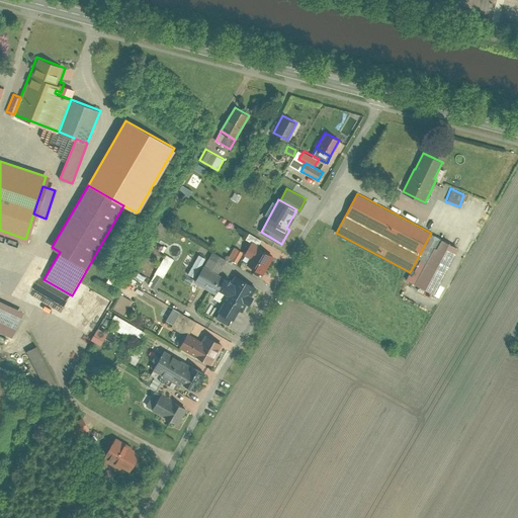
[(431,233),(410,272),(407,278),(434,293),(458,248),(431,233)]
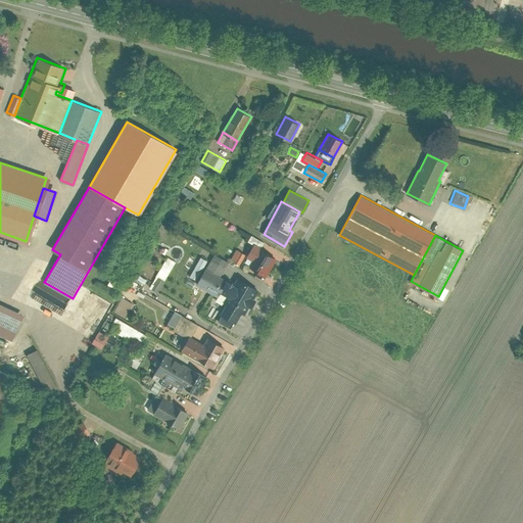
[(262,246),(254,243),(247,257),(253,260),(259,249),(262,246)]
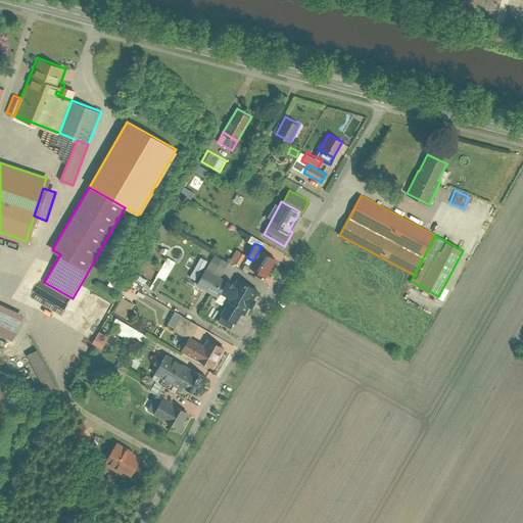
[(245,254),(237,249),(231,259),(239,265),(245,254)]
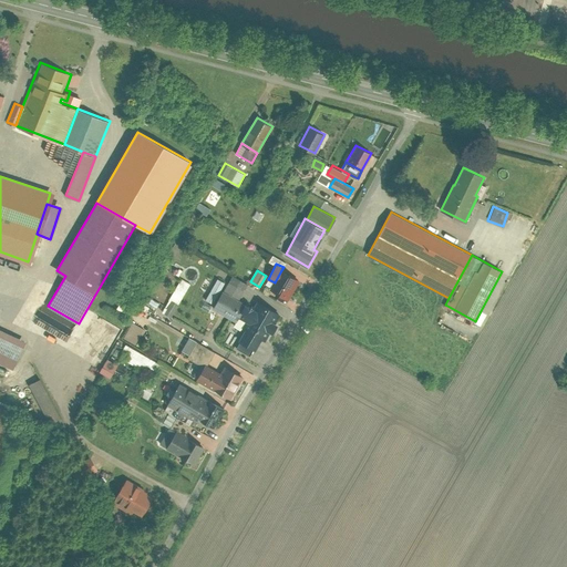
[(300,280),(281,270),(275,282),(271,289),(289,299),(300,280)]
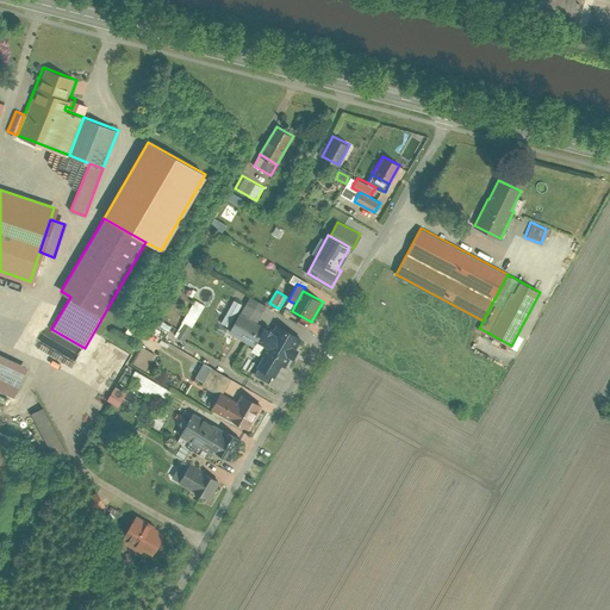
[(257,321),(266,305),(249,296),(240,311),(257,321)]
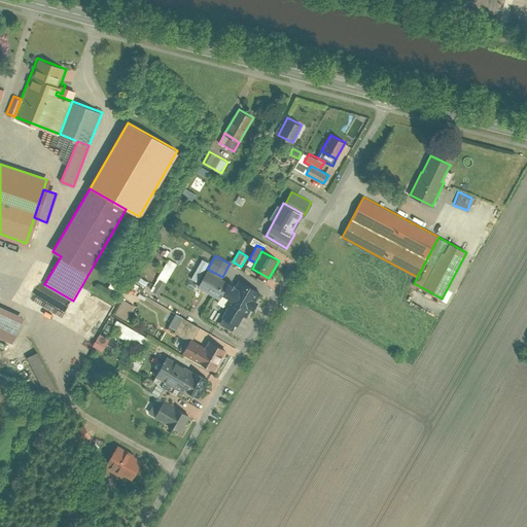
[(157,294),(176,264),(168,258),(149,290),(157,294)]
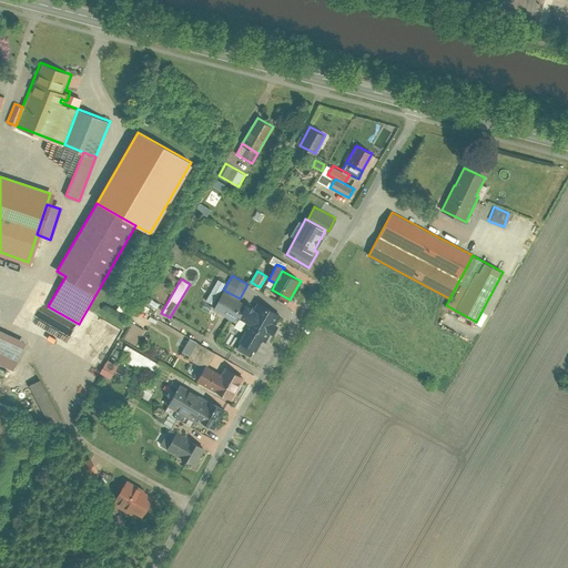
[(223,290),(213,310),(236,323),(240,317),(247,303),(240,298),(223,290)]
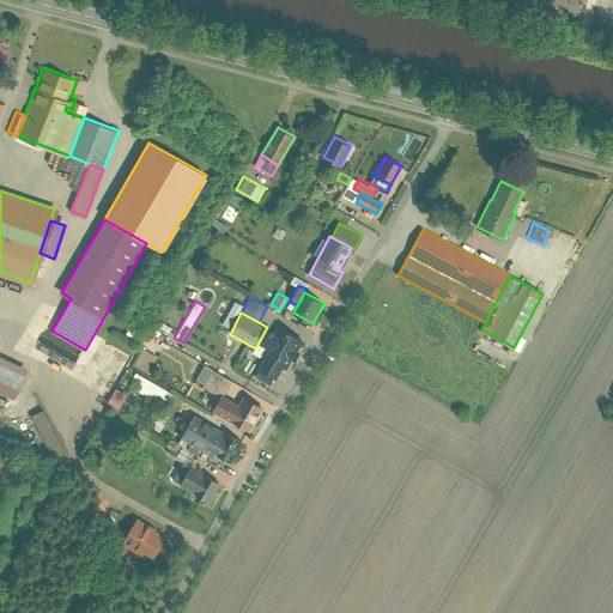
[(302,338),(278,325),(274,332),(266,346),(261,354),(263,356),(256,369),(259,370),(256,376),(271,383),(273,377),(275,378),(284,365),(286,368),(291,359),(292,360),(298,350),(296,349),(302,338)]
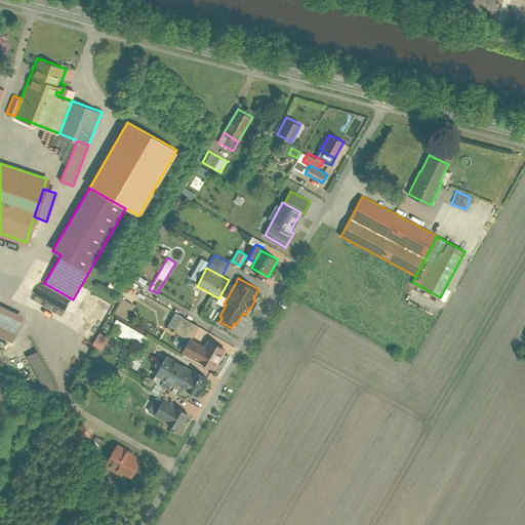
[(229,280),(221,293),(228,296),(235,284),(229,280)]
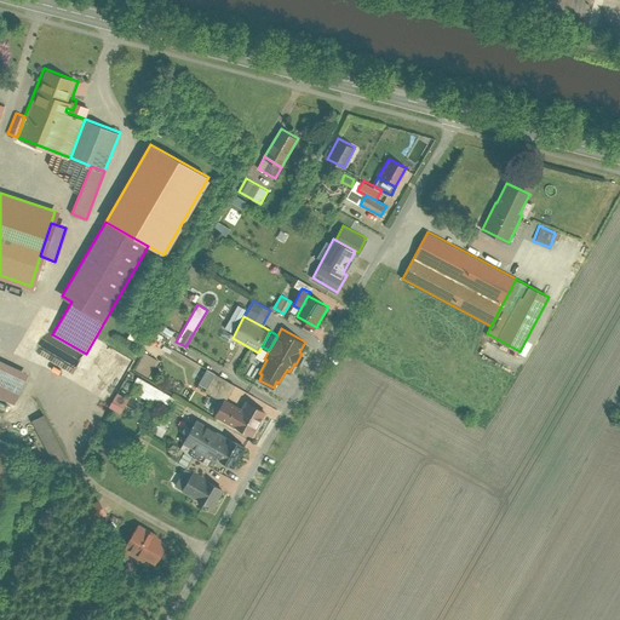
[(158,360),(144,352),(137,368),(149,375),(158,360)]
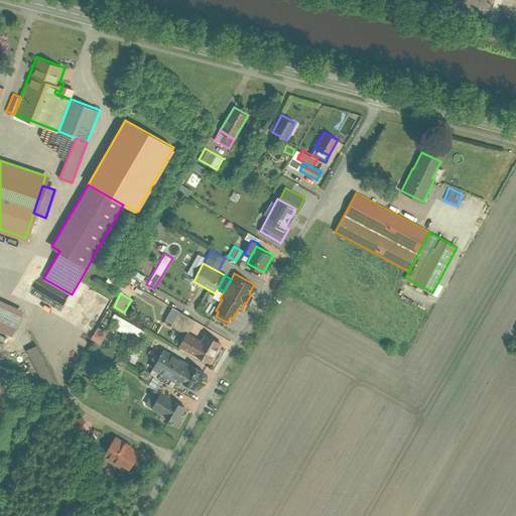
[(23,308),(0,298),(0,328),(12,334),(23,308)]
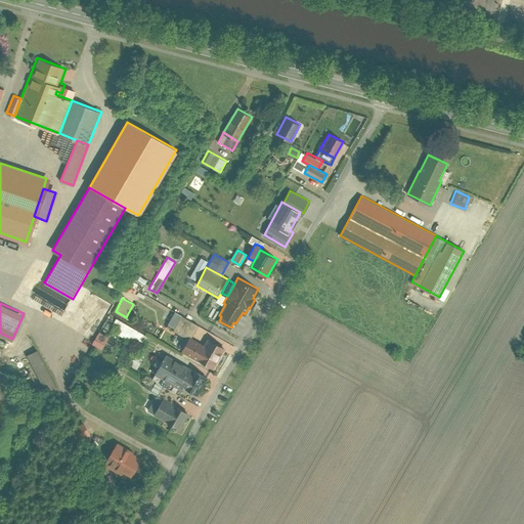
[(199,324),(175,312),(169,324),(190,336),(192,337),(199,324)]
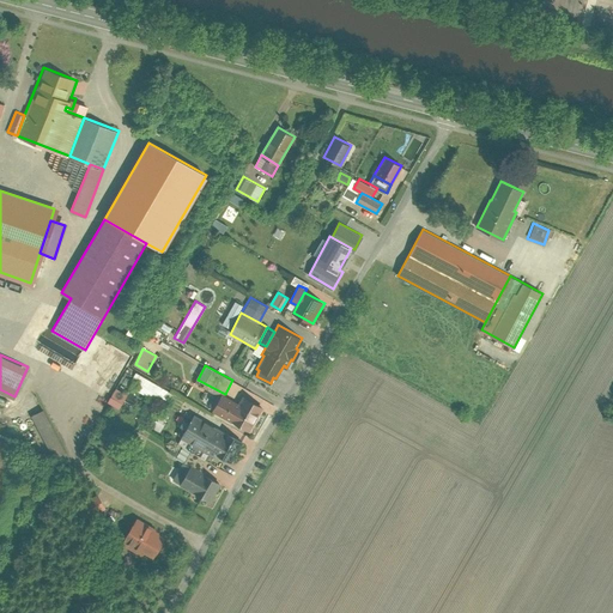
[(164,406),(171,393),(134,372),(127,386),(164,406)]
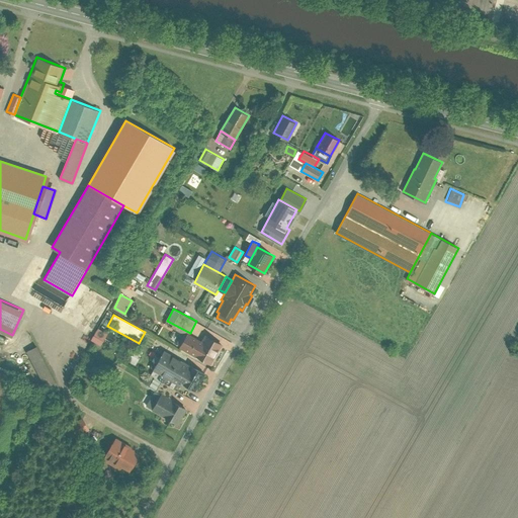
[(108,332),(98,327),(91,339),(101,345),(108,332)]
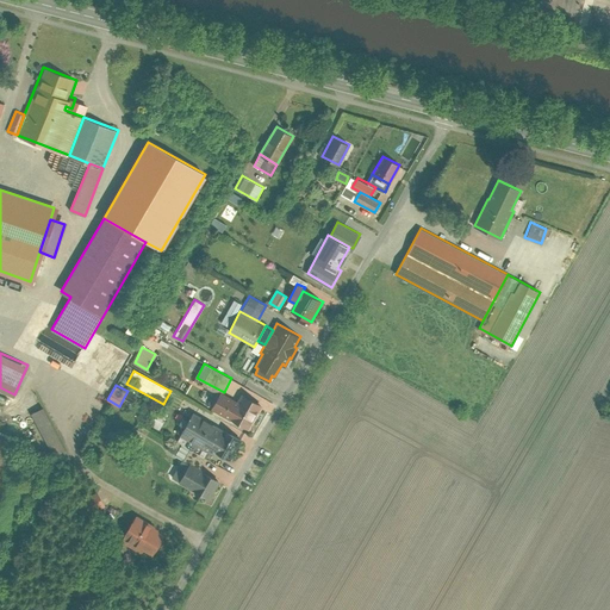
[(222,391),(212,409),(248,429),(261,404),(241,393),(237,400),(224,392),(222,391)]
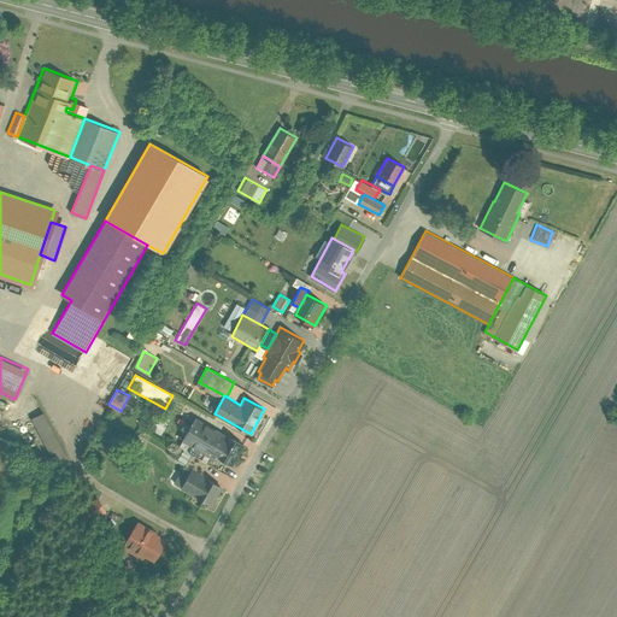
[(66,454),(43,410),(30,417),(52,462),(66,454)]
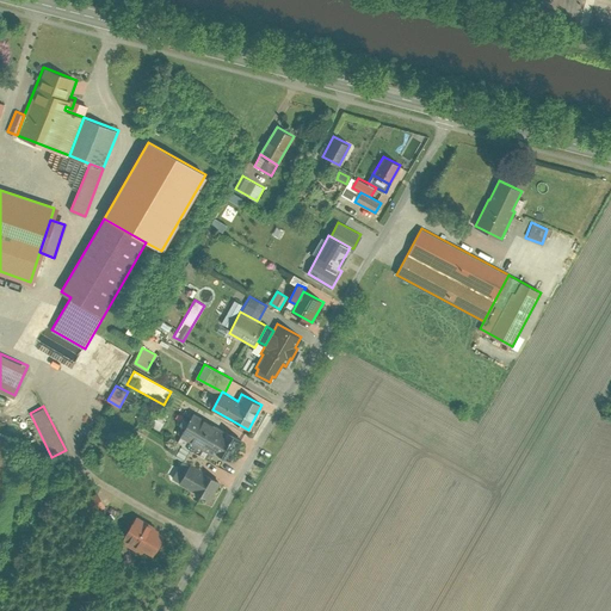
[(159,430),(167,414),(156,408),(148,425),(159,430)]
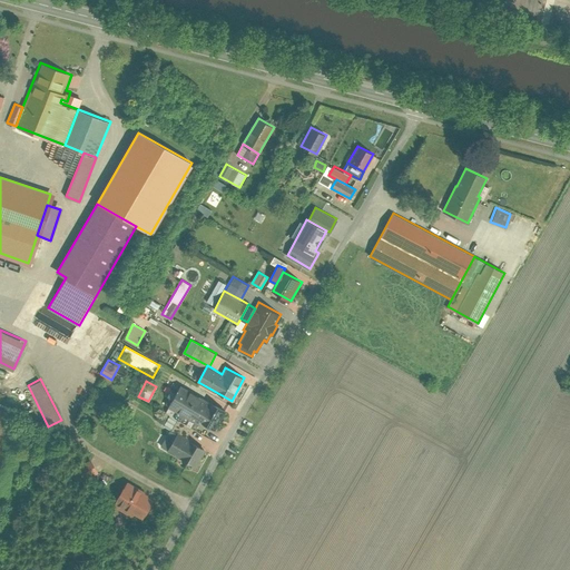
[(210,402),(182,385),(169,408),(199,423),(200,421),(210,402)]
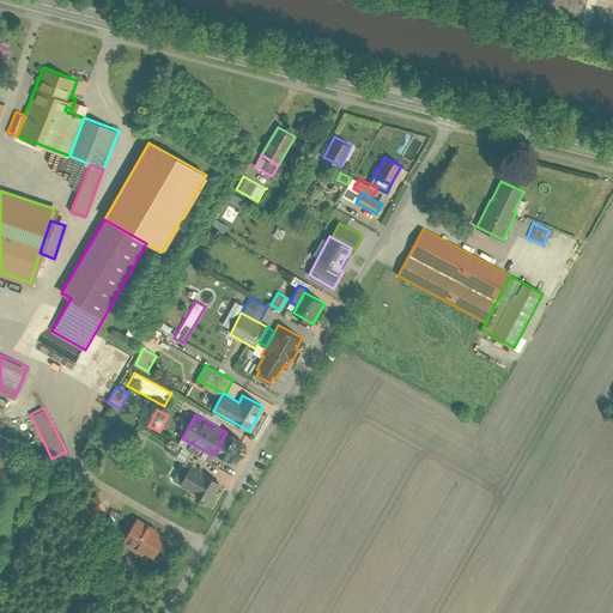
[(216,453),(231,461),(242,441),(226,432),(216,453)]
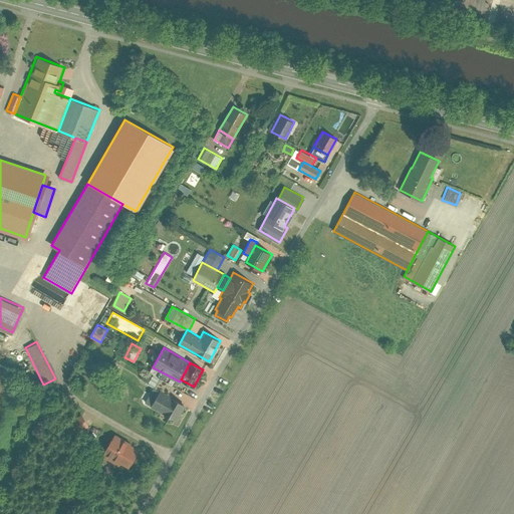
[(185,405),(155,388),(147,404),(177,420),(185,405)]
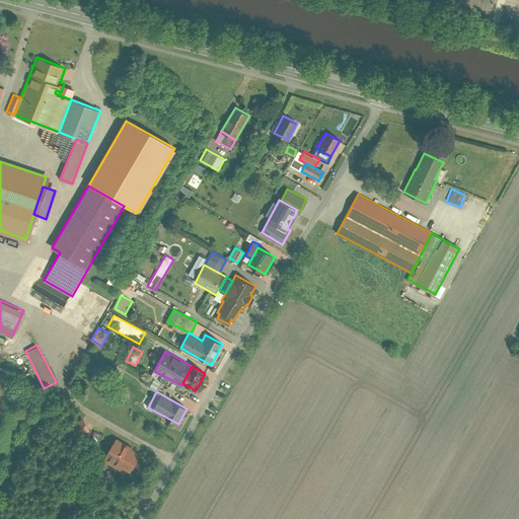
[(72,439),(88,431),(81,419),(65,427),(72,439)]
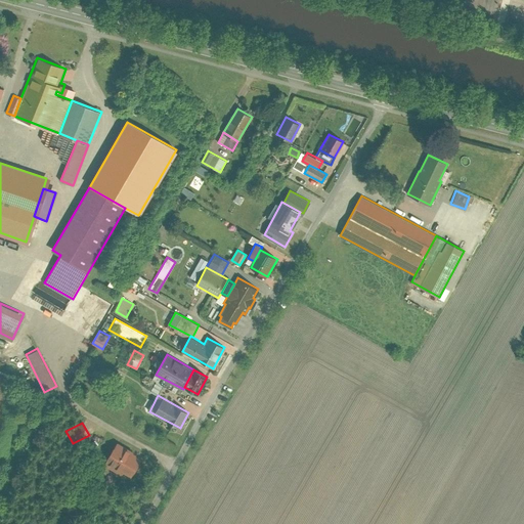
[(142,457),(118,442),(104,463),(128,478),(142,457)]
